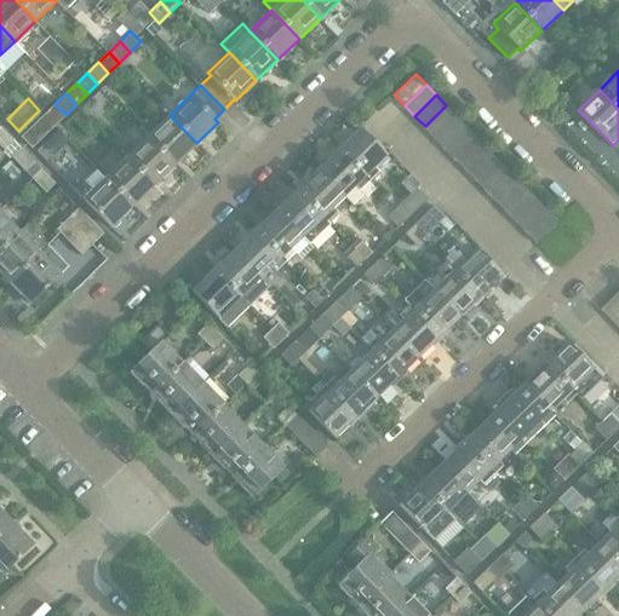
[(66,115),(55,104),(44,115),(55,126),(66,115)]
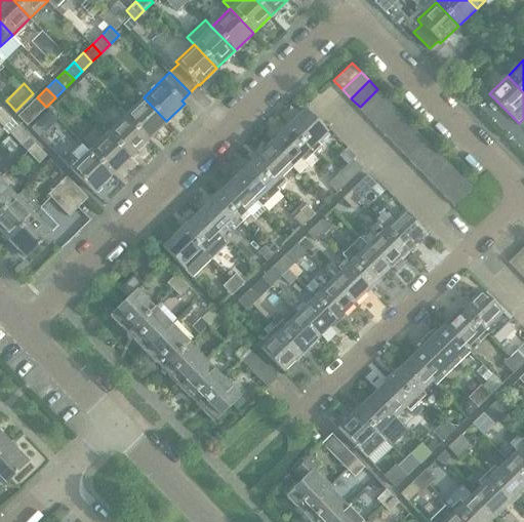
[(368,116),(387,98),(377,89),(360,107),(368,116)]
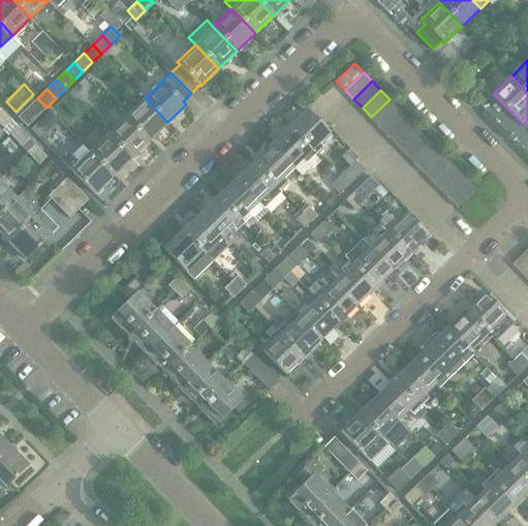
[(47,107),(37,98),(29,106),(37,116),(47,107)]
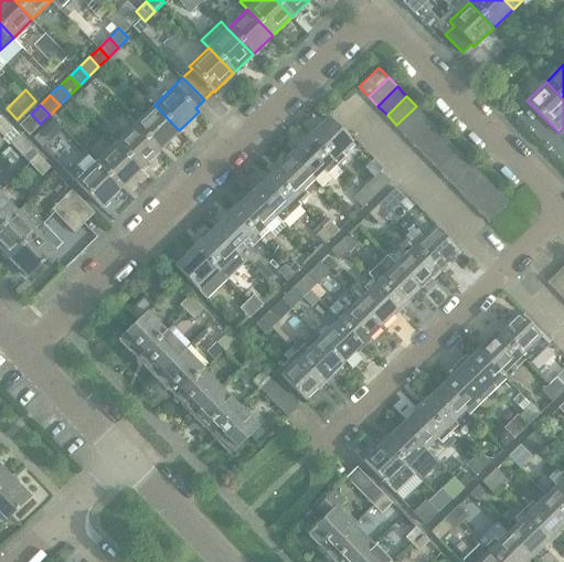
[(179,130),(155,105),(135,124),(160,149),(179,130)]
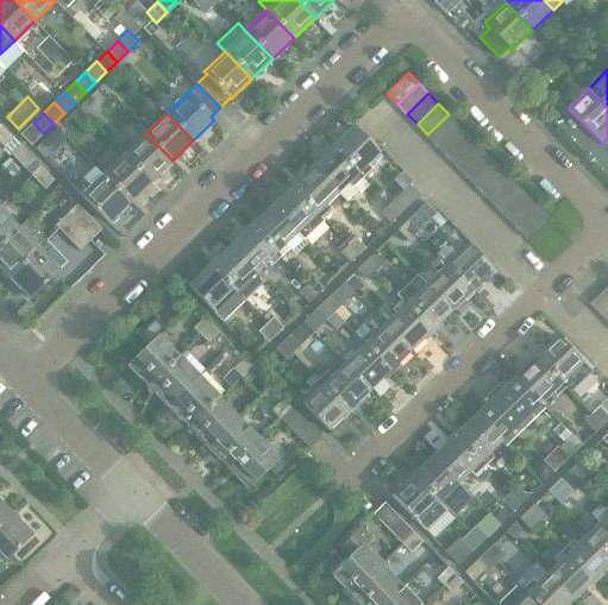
[(437,145),(458,124),(449,114),(427,134),(437,145)]
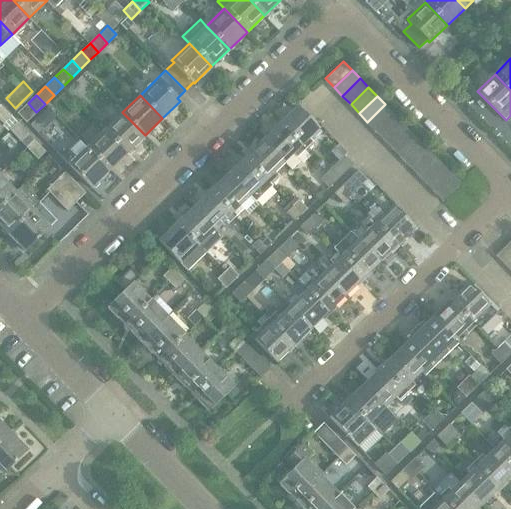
[(36,112),(28,103),(19,112),(27,121),(36,112)]
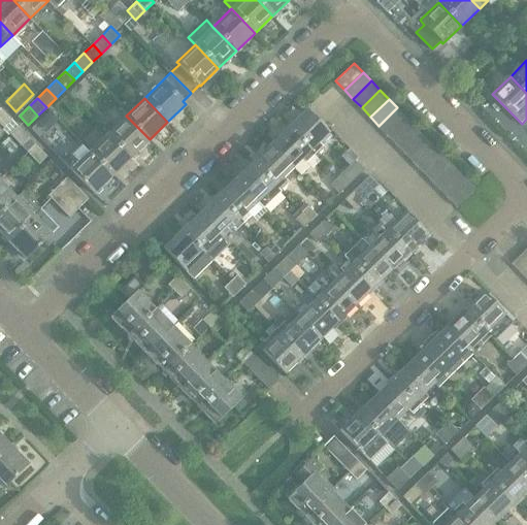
[(12,120),(1,107),(0,108),(0,122),(5,128),(12,120)]
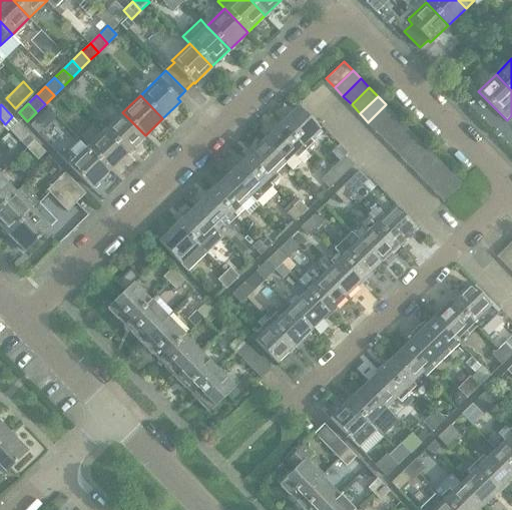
[(377,130),(395,113),(386,104),(368,122),(377,130)]
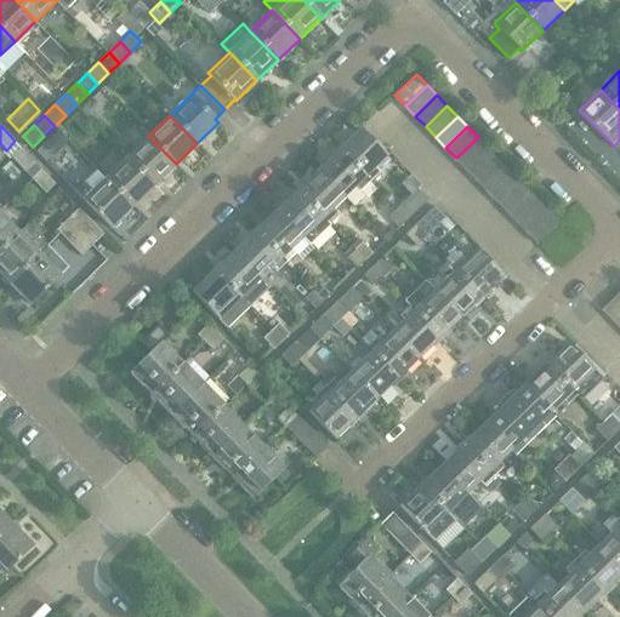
[(387,156),(360,129),(340,149),(369,180),(379,171),(375,167),(387,156)]
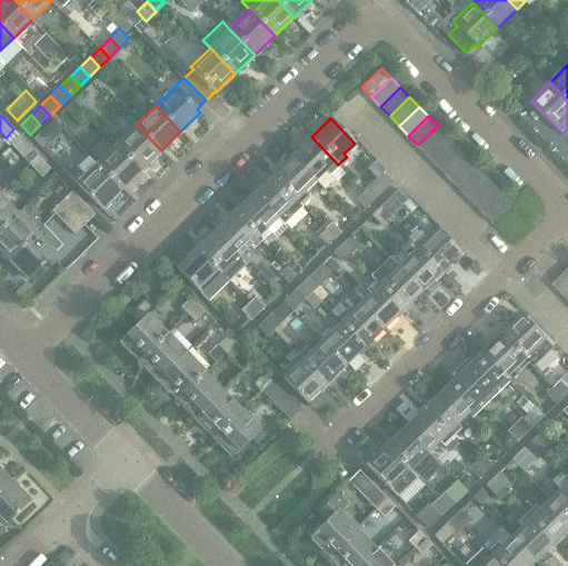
[(161,150),(136,125),(125,136),(119,129),(110,137),(117,144),(141,169),(161,150)]
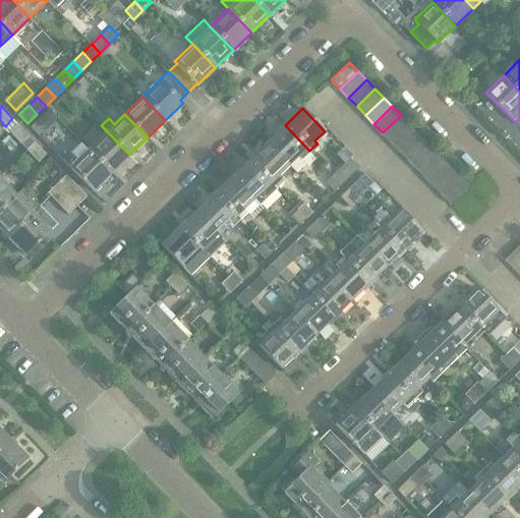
[(391,141),(409,124),(401,115),(383,132),(391,141)]
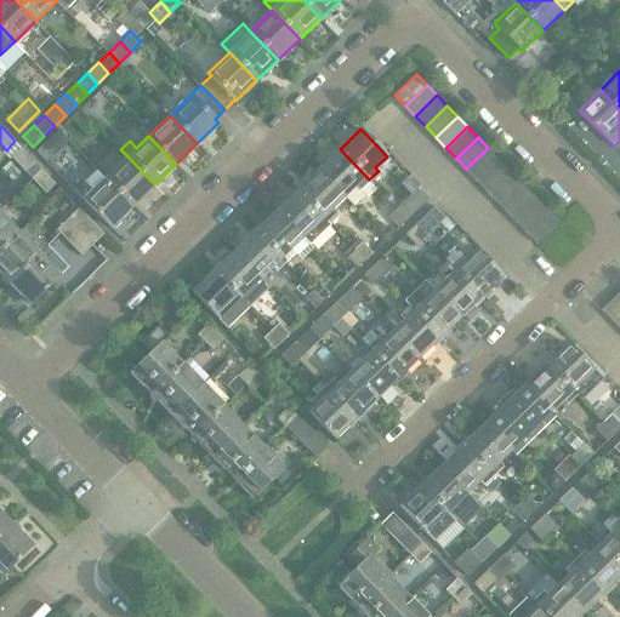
[(35,163),(21,148),(12,156),(27,171),(35,163)]
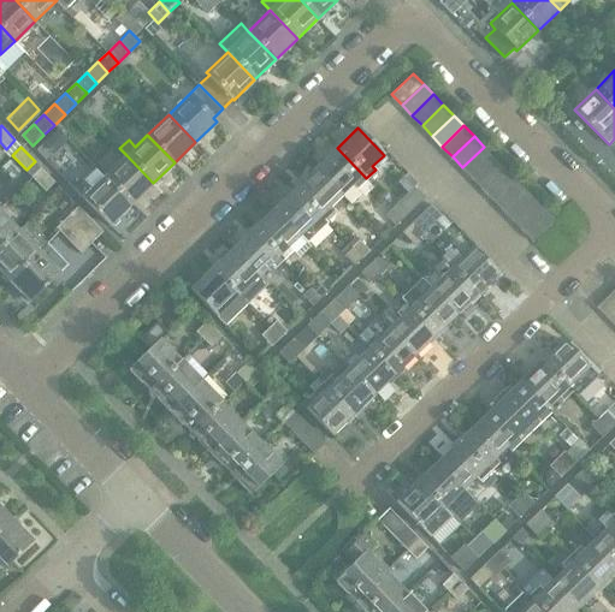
[(473,178),(494,156),(484,147),(462,167),(473,178)]
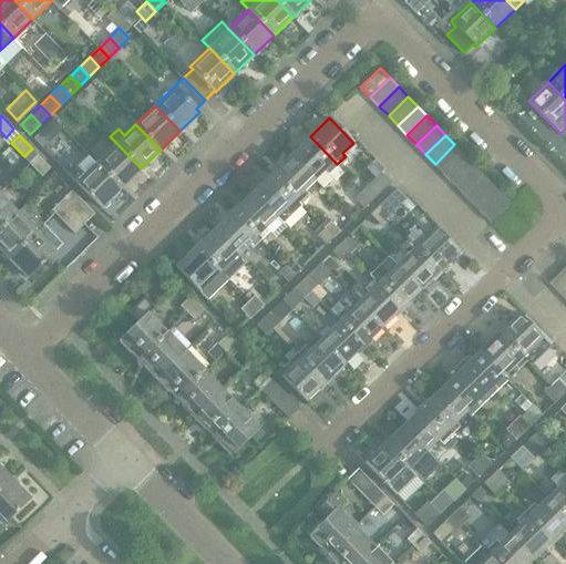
[(337,164),(310,136),(291,155),(315,180),(325,170),(328,173),(337,164)]
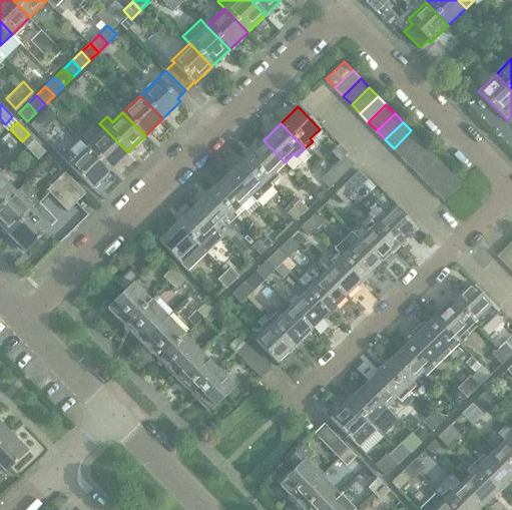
[(127,152),(105,129),(87,146),(109,170),(127,152)]
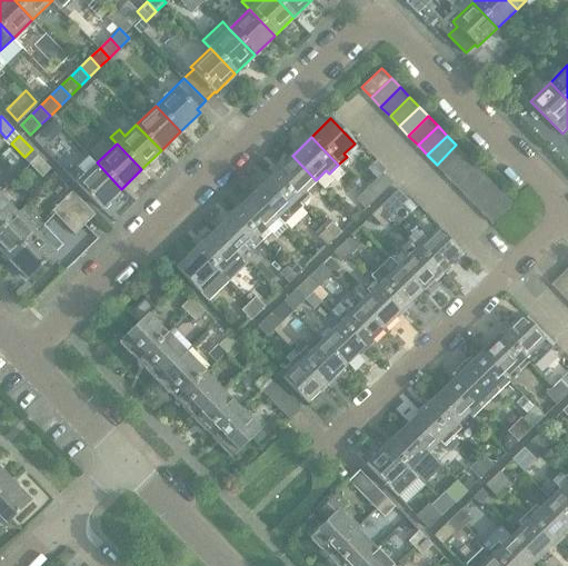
[(446,174),(466,155),(456,145),(437,165),(446,174)]
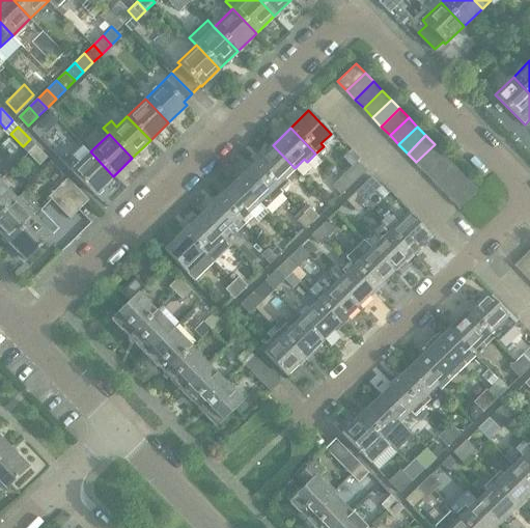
[(48,157),(35,144),(27,151),(39,164),(48,157)]
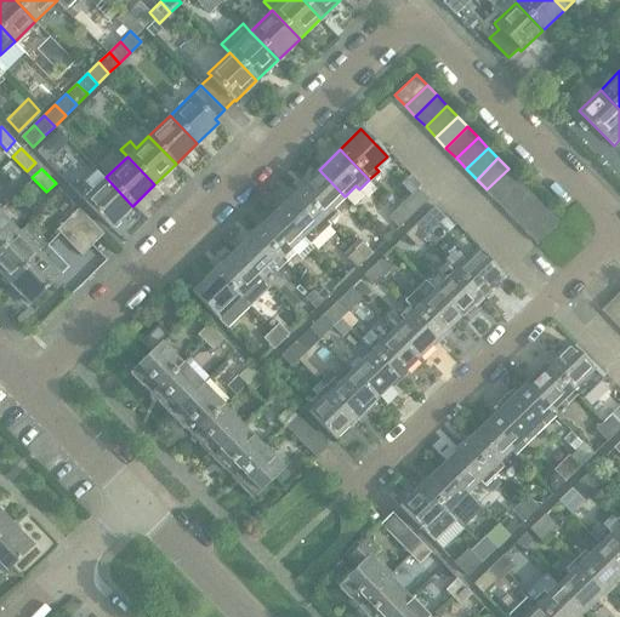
[(496,200),(518,178),(508,169),(487,189),(496,200)]
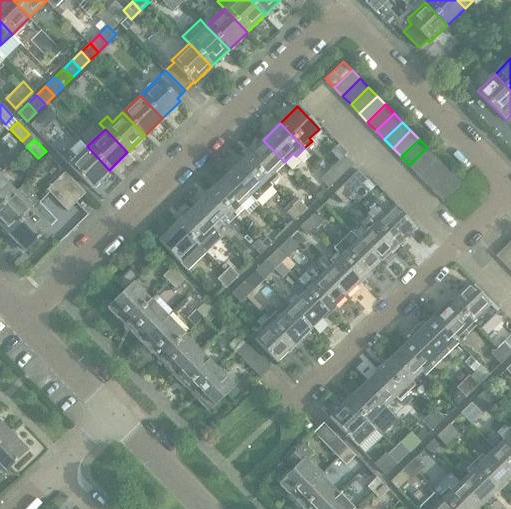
[(284,162),(263,140),(245,156),(270,182),(278,174),(274,171),(284,162)]
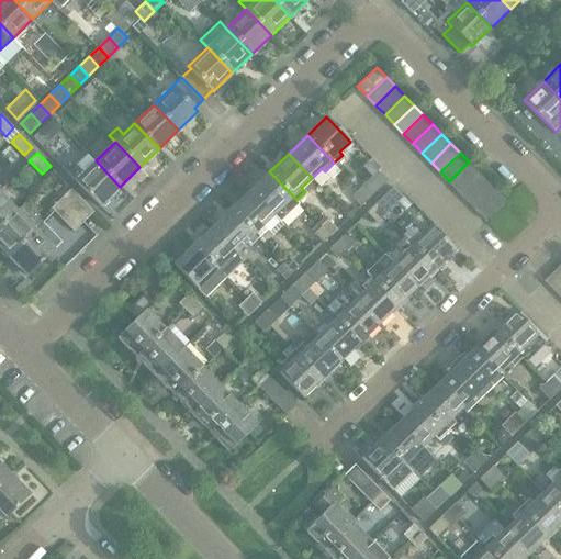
[(120,187),(96,160),(85,171),(77,164),(68,171),(101,205),(120,187)]
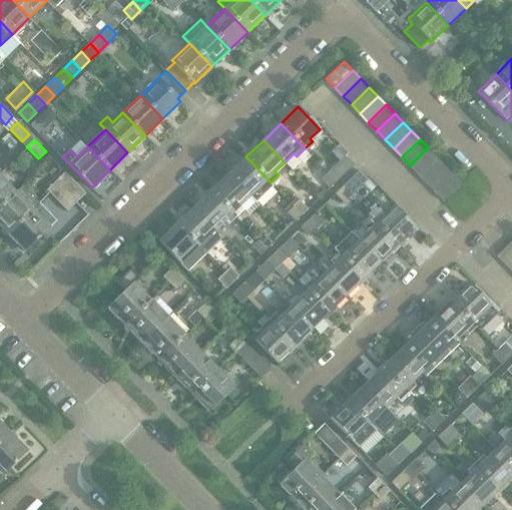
[(419,174),(437,156),(428,147),(410,165),(419,174)]
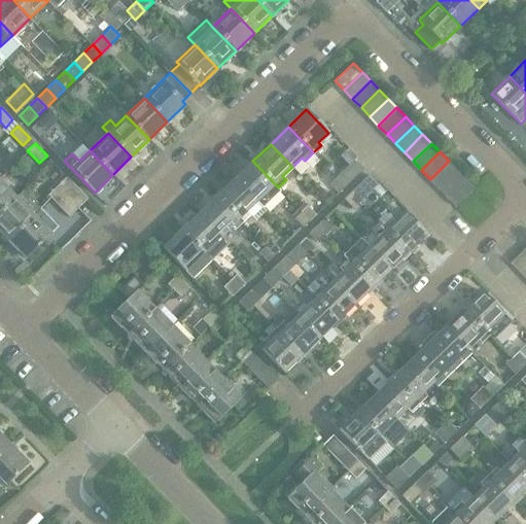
[(345,186),(363,169),(354,160),(337,177),(345,186)]
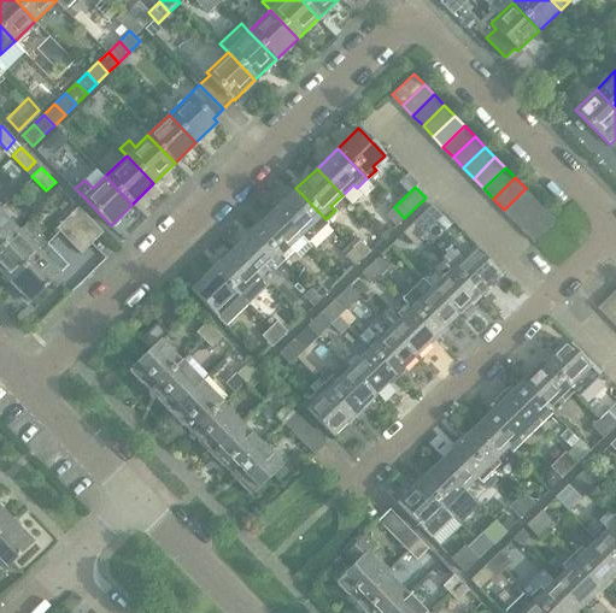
[(329,224),(326,219),(295,188),(275,208),(300,236),(309,243),(329,224)]
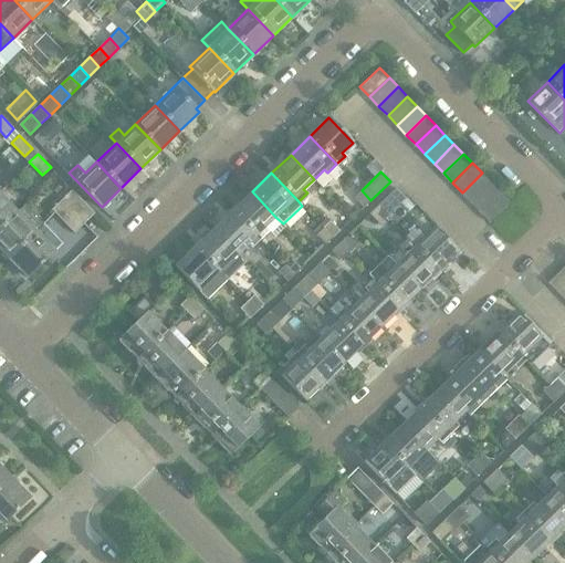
[(471,201),(491,183),(482,173),(462,193),(471,201)]
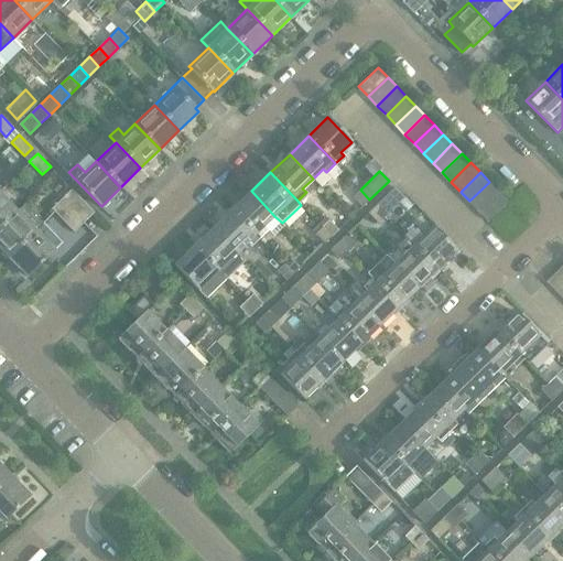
[(479,211),(499,191),(489,182),(469,201),(479,211)]
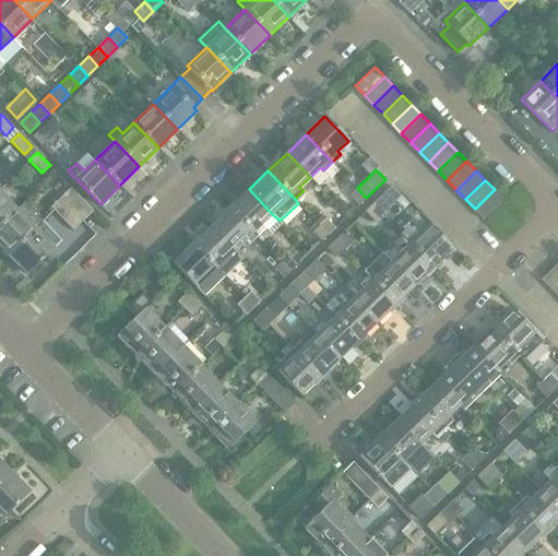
[(382,214),(400,198),(402,196),(391,185),(372,203),(382,214)]
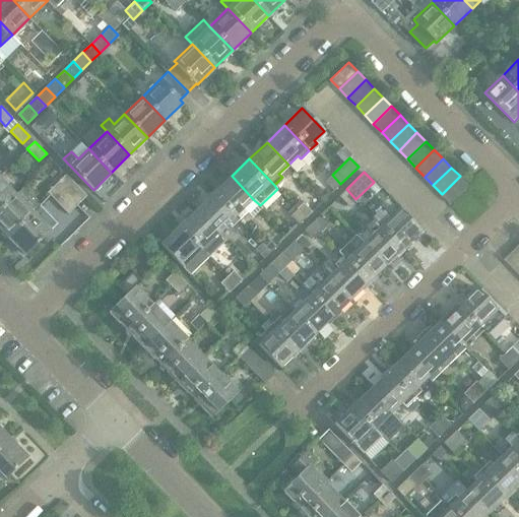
[(87,195),(66,174),(57,183),(78,203),(87,195)]
